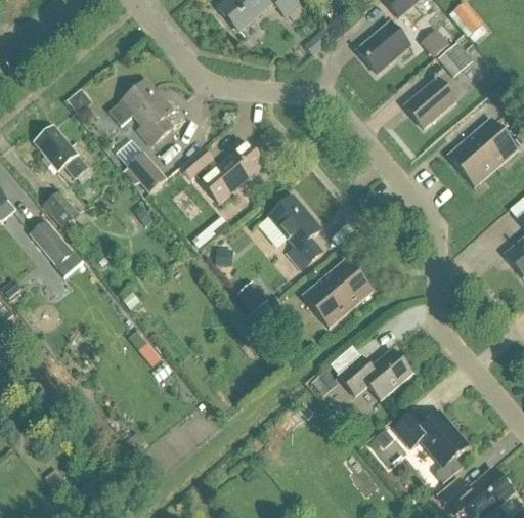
[(226,0),(218,7),(238,30),(272,1),(285,15),(301,2),(299,0),(226,0)]
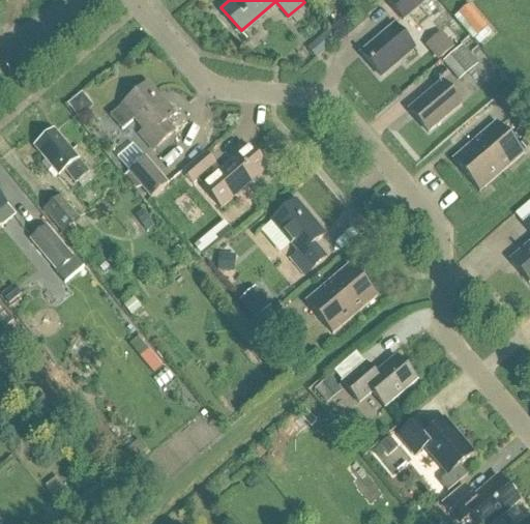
[(386,0),(402,18),(421,0),(386,0)]
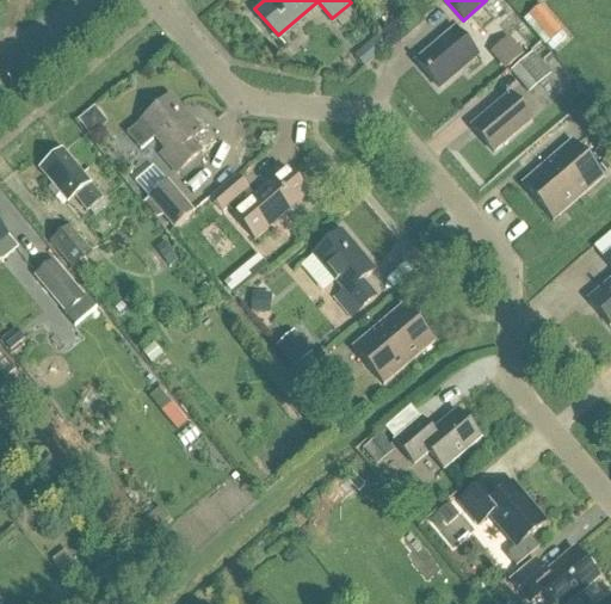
[(560,28),(537,1),(522,16),(543,42),(560,28)]
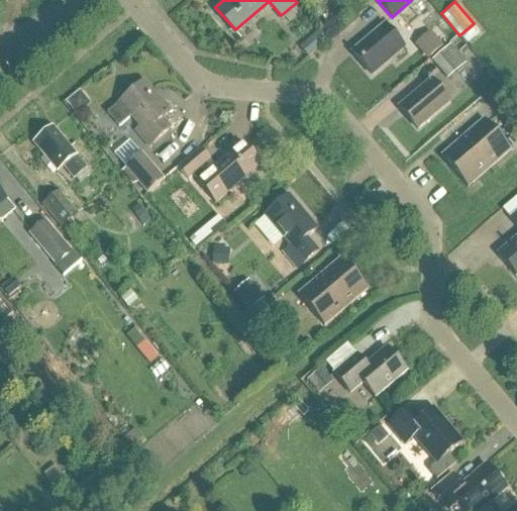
[(352,49),(371,72),(404,44),(385,22),(352,49)]
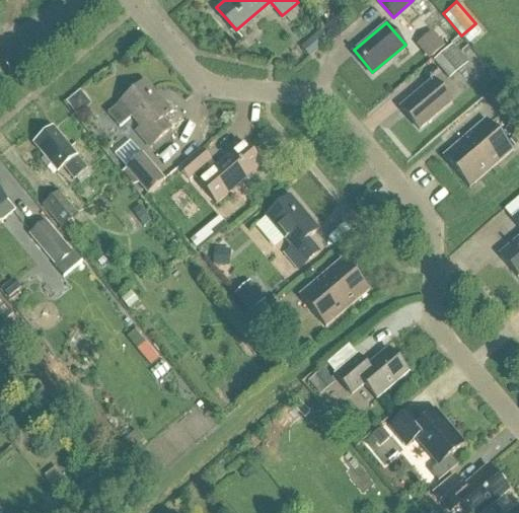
[(301,42),(309,50),(324,35),(316,26),(301,42)]
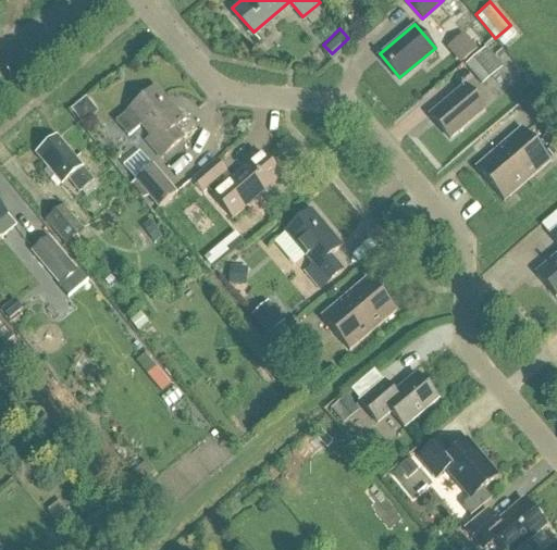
[(444,46),(457,61),(474,47),(461,32),(444,46)]
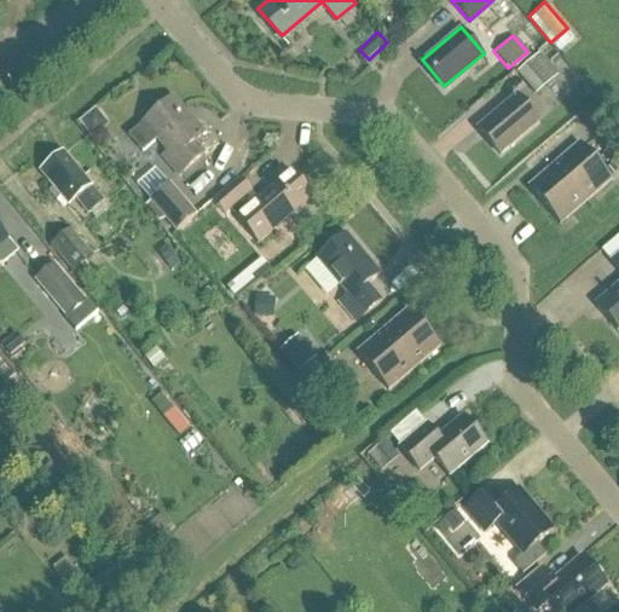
[(514,70),(533,92),(555,73),(536,51),(514,70)]
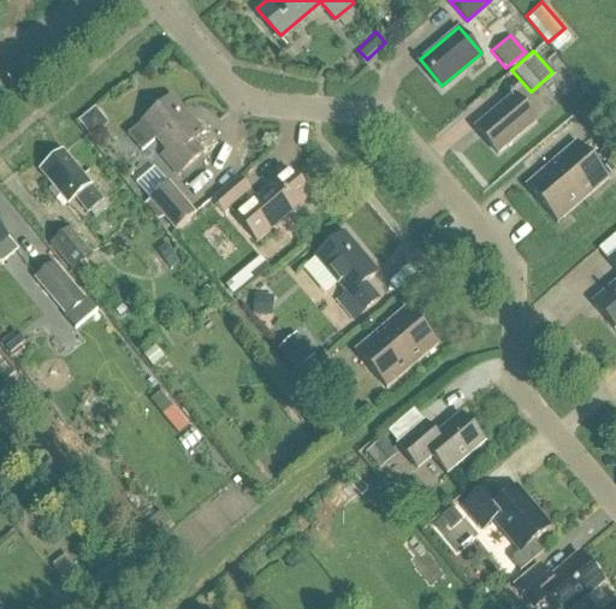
[(535,118),(514,92),(475,124),(497,151),(535,118)]
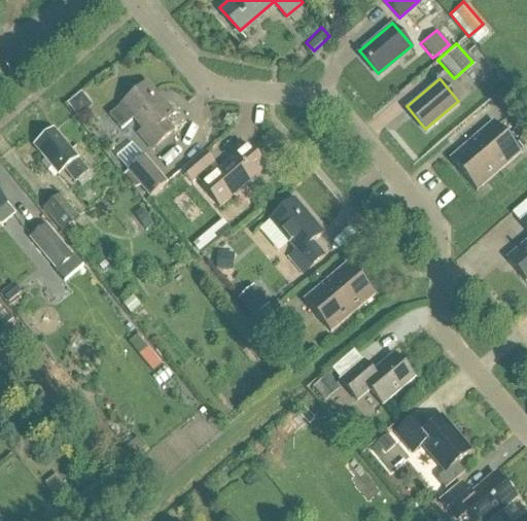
[(138,130),(152,146),(172,130),(164,119),(172,112),(145,80),(121,101),(143,126),(138,130)]
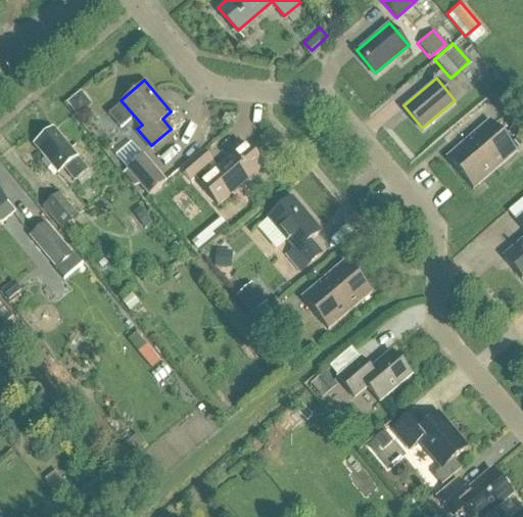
[(509,108),(516,102),(506,90),(498,96),(509,108)]
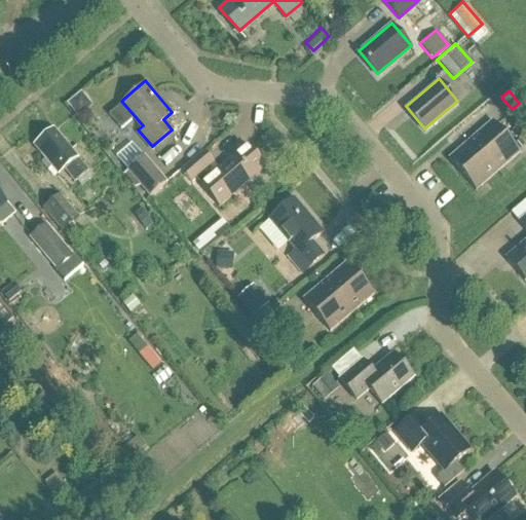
[(78,94),(68,101),(76,110),(81,106),(86,107),(87,99),(82,98),(78,94)]
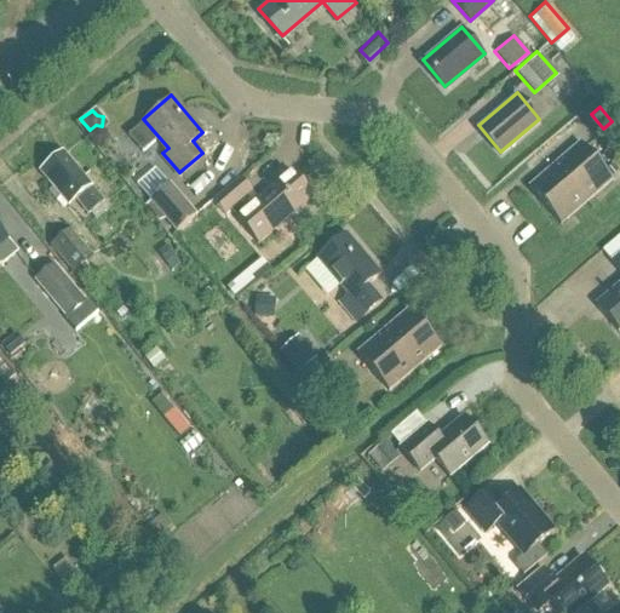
[(528,184),(561,221),(612,176),(580,139),(528,184)]
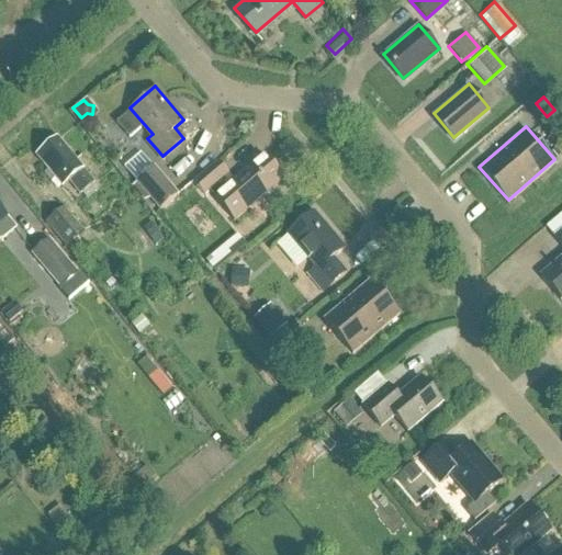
[(82,166),(57,135),(36,151),(63,183),(69,177),(80,191),(93,180),(82,166)]
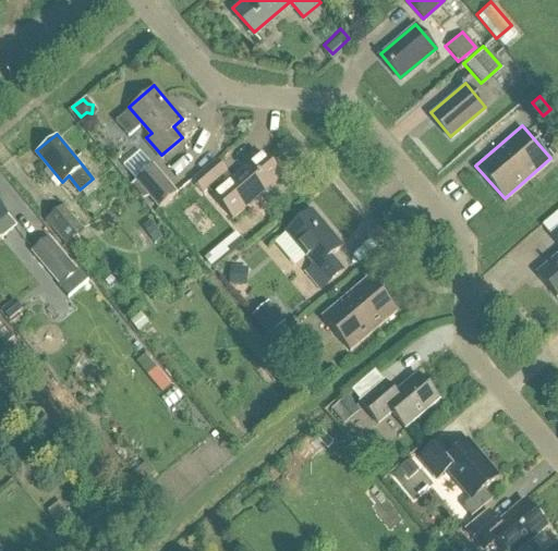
[(206,186),(232,216),(262,191),(265,195),(274,187),(270,184),(282,173),(262,150),(232,175),(216,157),(192,178),(202,190),(206,186)]
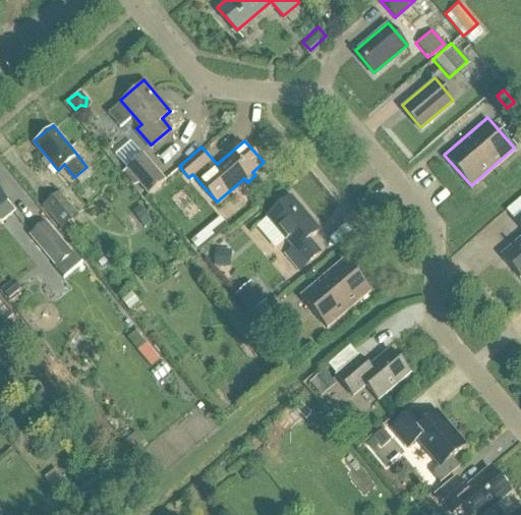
[(122,167),(145,194),(163,179),(140,152),(122,167)]
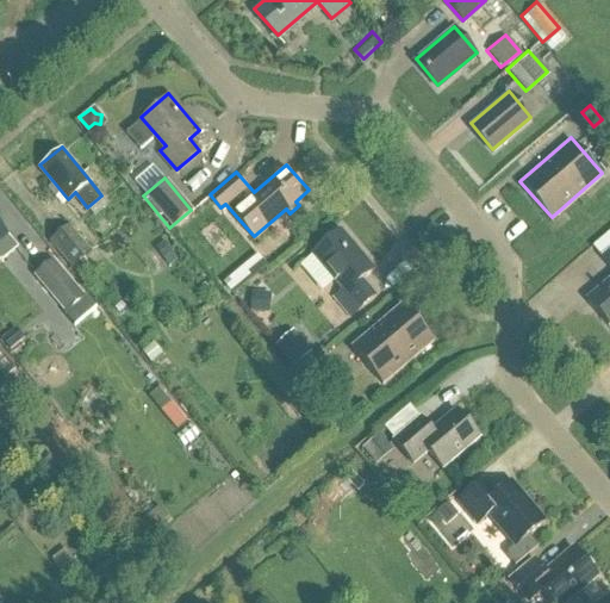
[(43,228),(74,263),(92,248),(62,213),(43,228)]
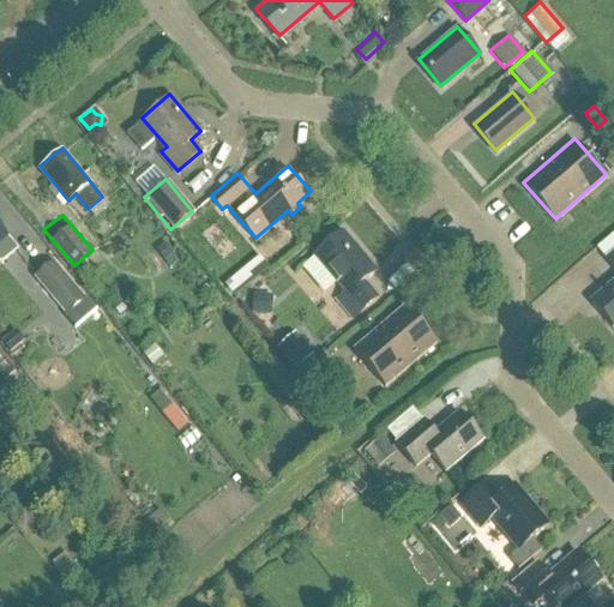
[(375,269),(342,229),(314,252),(345,288),(336,296),(353,316),(377,295),(363,280),(375,269)]
